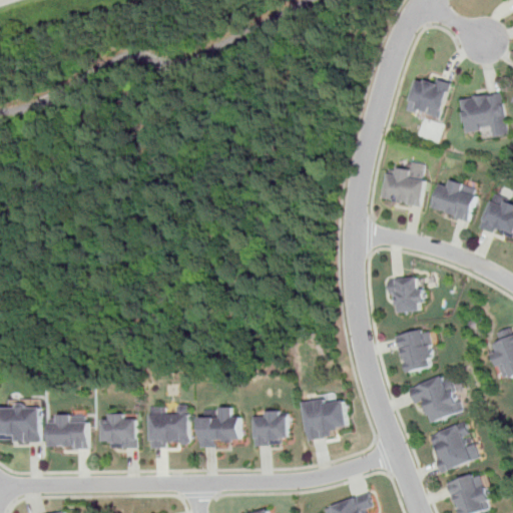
[(451,82),(439,118),(413,109),(414,105),(404,101),(412,79),(433,86),(436,77),(451,82)]
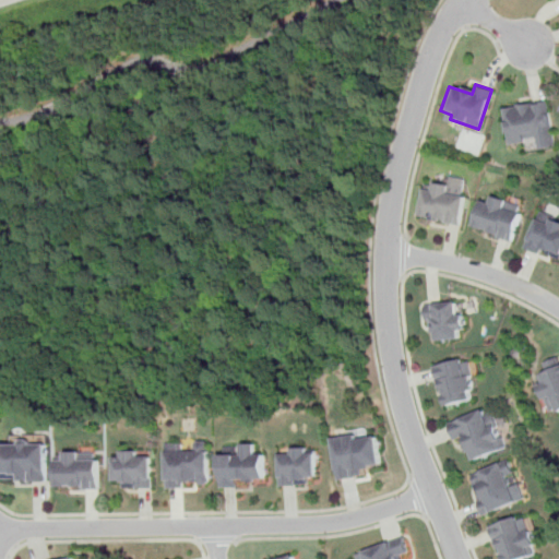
[(547,100),(552,149),(535,151),(533,138),(524,138),(524,143),(507,145),(501,106),(547,100)]
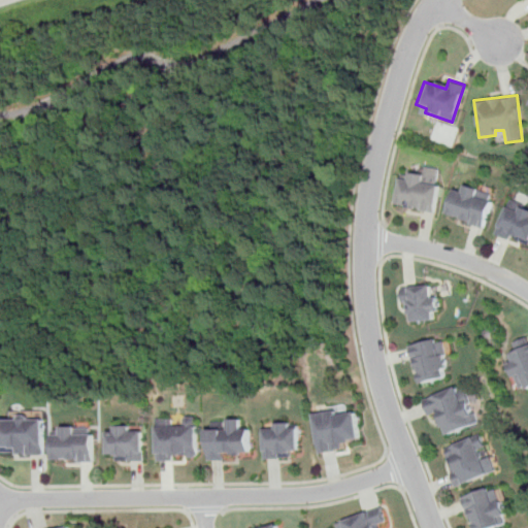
[(437,178),(436,187),(438,187),(434,212),(390,205),(394,178),(400,179),(402,172),(437,178)]
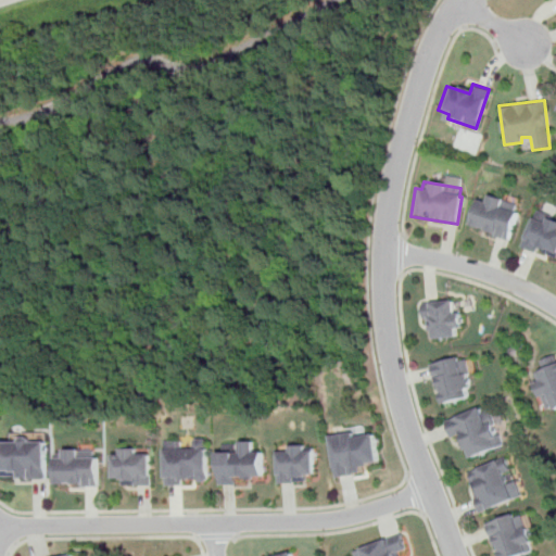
[(484,196),(518,206),(506,240),(464,226),(472,198),(482,201),(484,196)]
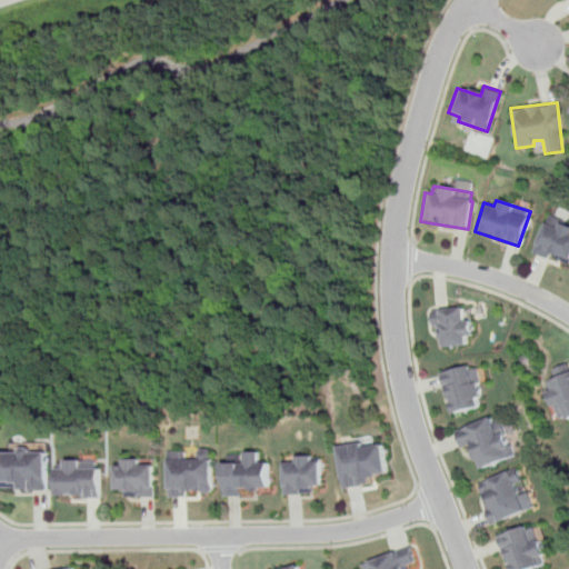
[(559,221),(568,225),(568,262),(549,256),(548,260),(531,255),(542,223),(546,225),(549,216),(559,219),(559,221)]
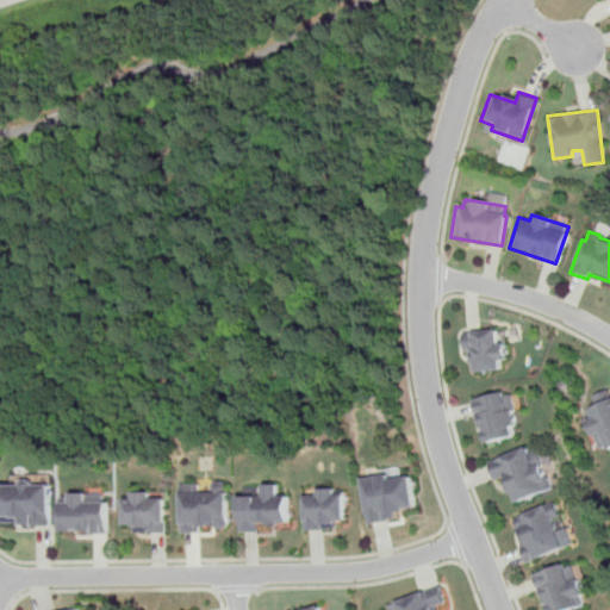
[(499,330),(500,344),(508,344),(509,367),(502,367),(502,369),(473,371),(471,352),(461,352),(459,332),(499,330)]
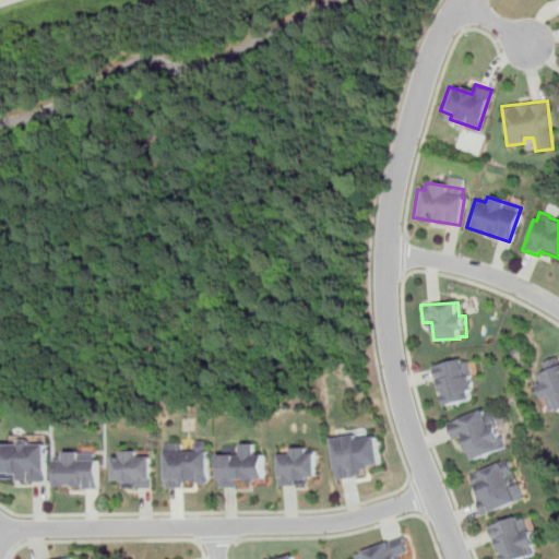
[(474,402),(444,408),(435,367),(468,358),(475,387),(471,388),(474,402)]
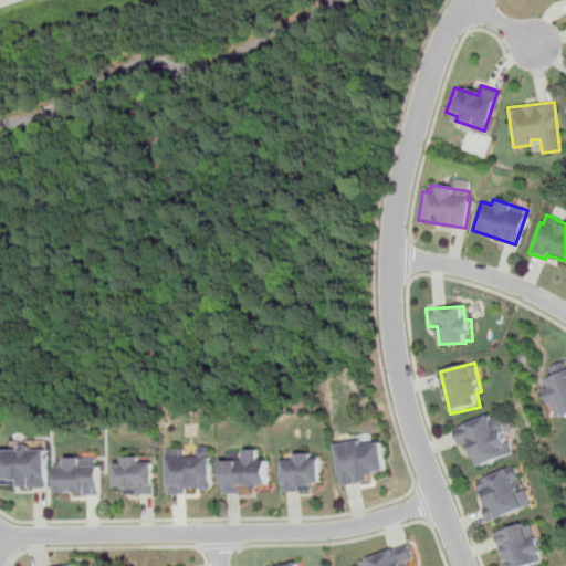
[(565,371),(565,416),(556,420),(551,406),(543,409),(537,394),(544,391),(541,381),(565,371)]
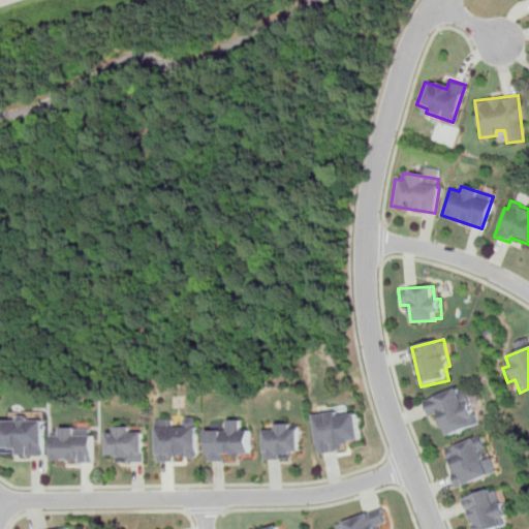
[(463,387),(477,427),(449,437),(440,413),(431,416),(425,401),(463,387)]
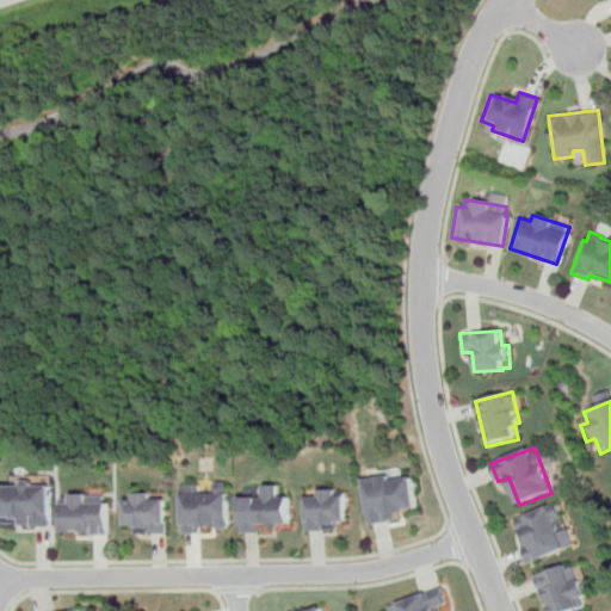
[(388,475),(389,481),(413,476),(418,511),(395,514),(396,522),(369,526),(360,480),(388,475)]
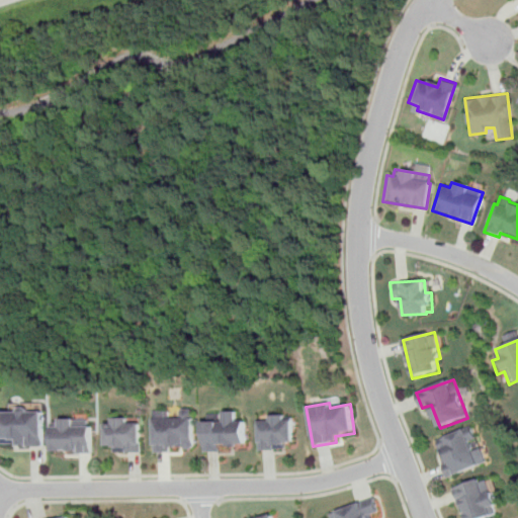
[(30,411),(47,412),(46,445),(17,444),(17,442),(0,442),(0,411),(19,411),(19,408),(30,408),(30,411)]
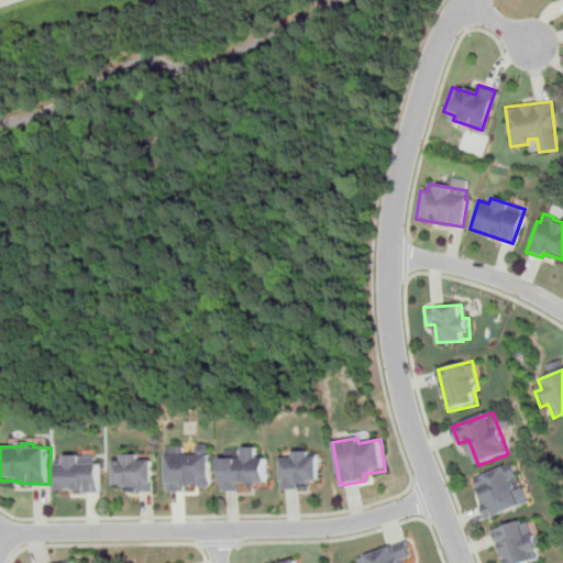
[(257,446),(258,459),(267,457),(268,485),(241,485),(241,490),(223,490),(222,459),(244,457),(244,446),(257,446)]
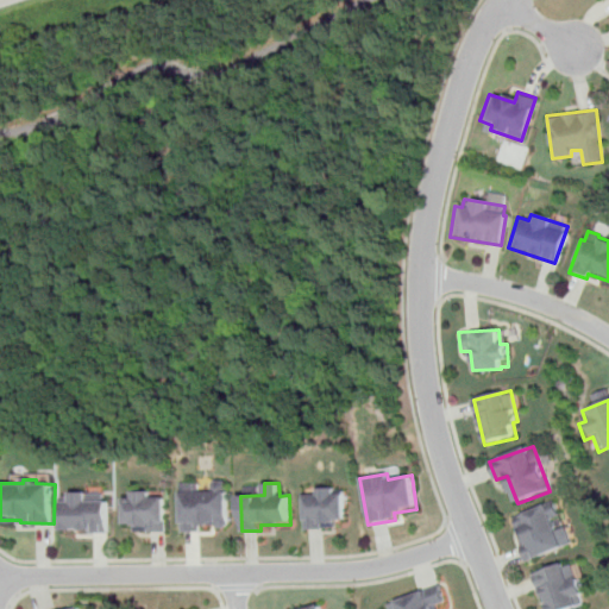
[(205,534),(182,534),(182,491),(214,493),(214,484),(228,484),(228,528),(205,528),(205,534)]
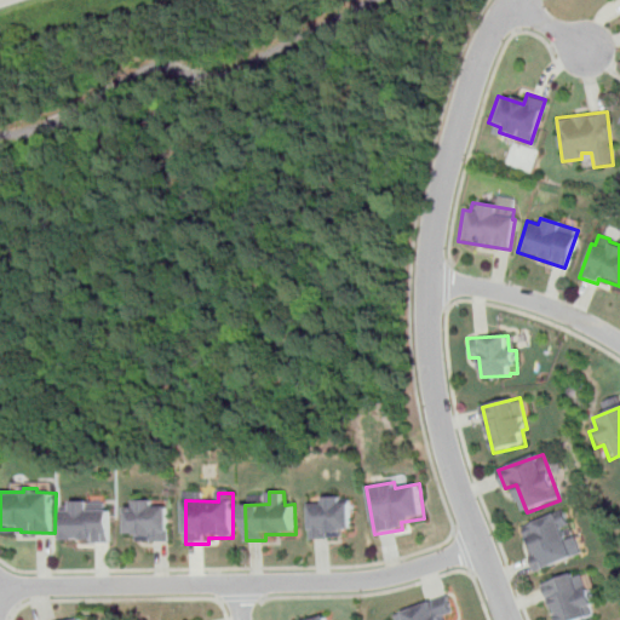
[(340,495),(342,503),(350,501),(351,529),(344,529),(344,539),(313,540),(311,504),(325,504),(325,495),(340,495)]
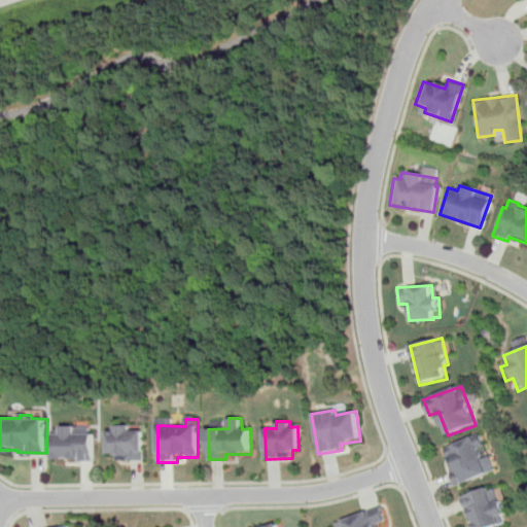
[(132,425),(132,430),(144,430),(144,460),(117,460),(118,453),(110,453),(110,431),(117,431),(117,425),(132,425)]
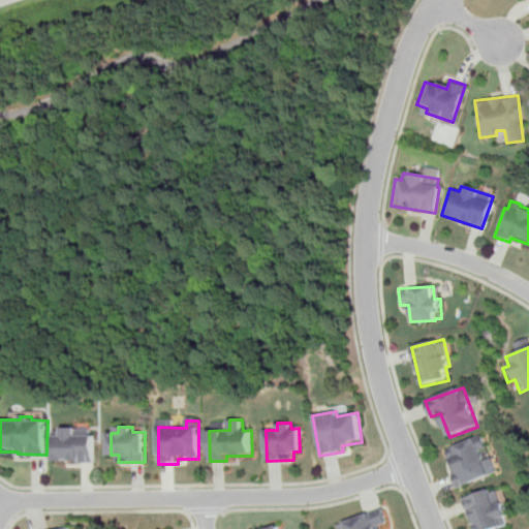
[(96,463),(81,463),(81,460),(57,461),(56,435),(65,435),(65,428),(79,428),(80,435),(95,435),(96,463)]
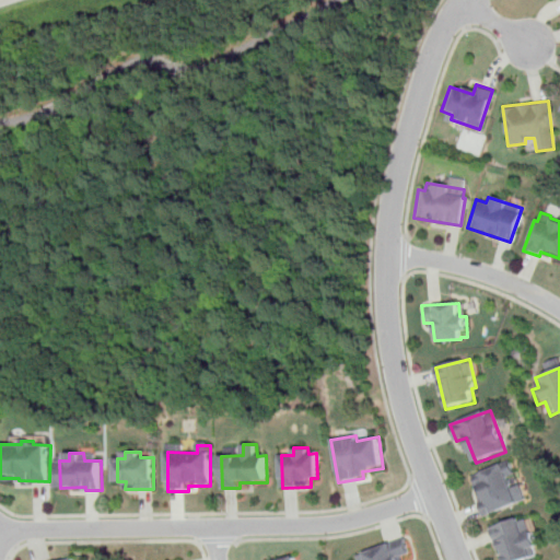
[(508,476),(511,485),(521,481),(528,501),(486,517),(470,477),(514,461),(518,471),(508,476)]
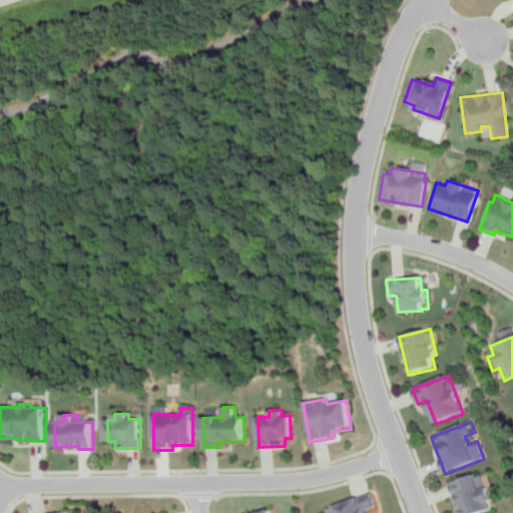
[(487,474),(496,499),(484,504),(487,512),(484,512),(464,512),(462,505),(458,506),(450,484),(476,474),(477,477),(487,474)]
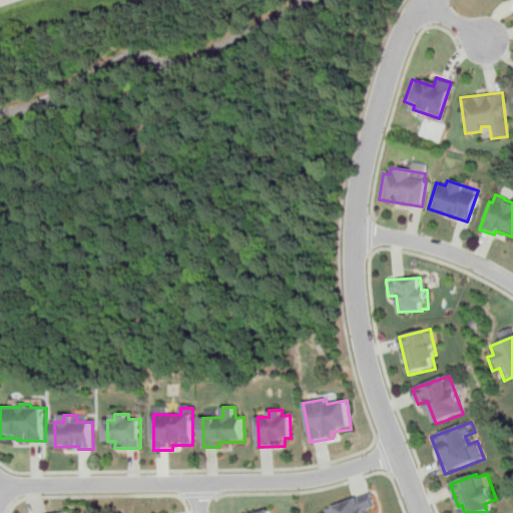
[(365,512),(324,512),(324,511),(368,495),(374,510),(365,512)]
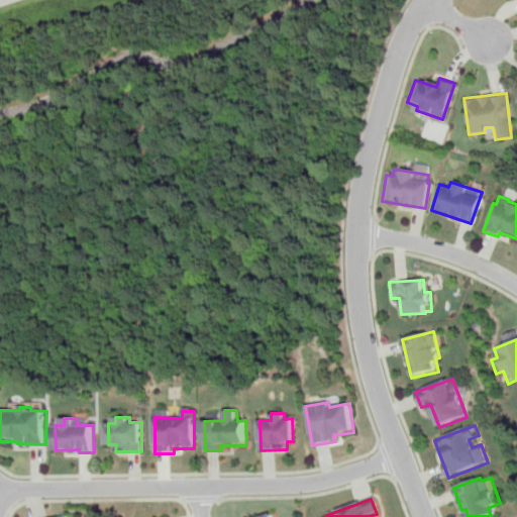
All buildings are outlined.
